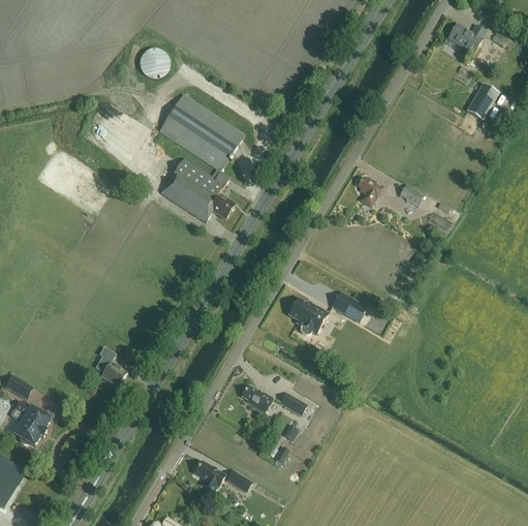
[(480,38),(485,31),(475,25),(471,33),(457,24),(448,37),(473,53),(482,39),(480,38)]
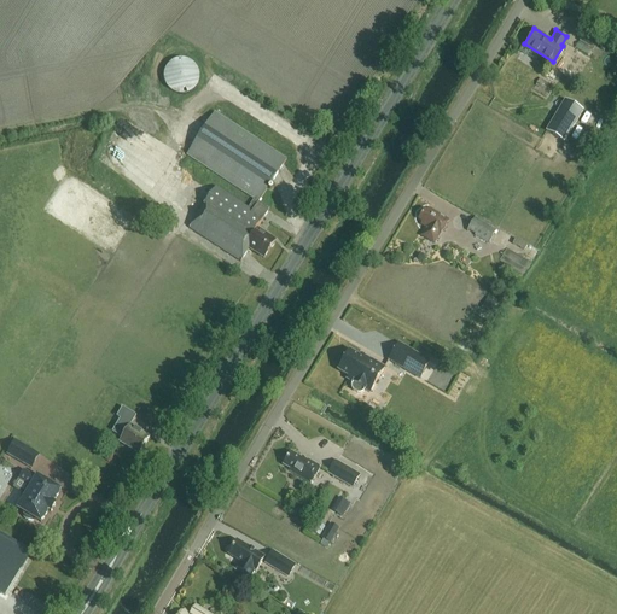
[(195,83),(197,81),(197,77),(198,75),(198,71),(197,69),(196,65),(195,63),(192,60),(190,59),(186,57),(184,57),(180,57),(176,57),(174,58),(170,59),(168,60),(166,63),(164,65),(163,69),(162,71),(162,75),(163,79),(164,81),(166,83),(168,86),(170,88),(173,91),(175,91),(179,92),(182,92),(185,91),(188,89),(191,88),(193,86),(195,83)]
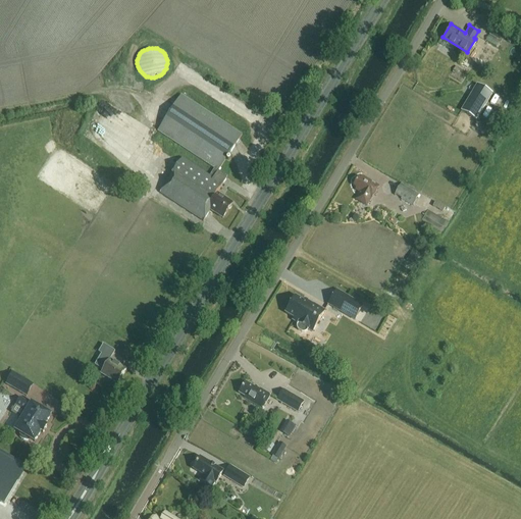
[(476,82),(460,108),(475,117),(490,91),(476,82)]
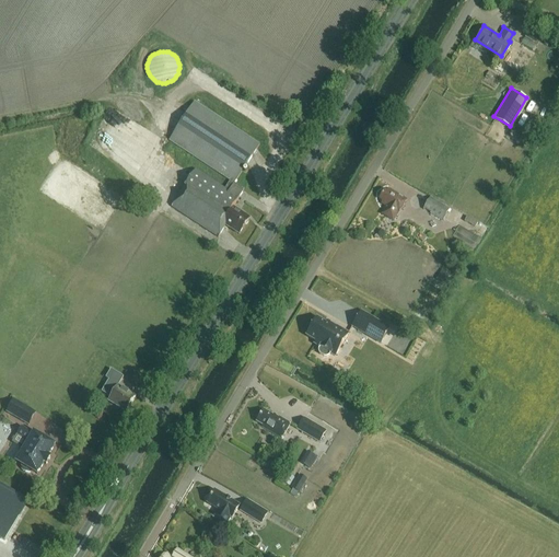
[(237,232),(247,216),(231,205),(243,187),(233,181),(258,142),(193,100),(169,137),(230,176),(224,186),(195,166),(171,205),(217,234),(224,223),(237,232)]
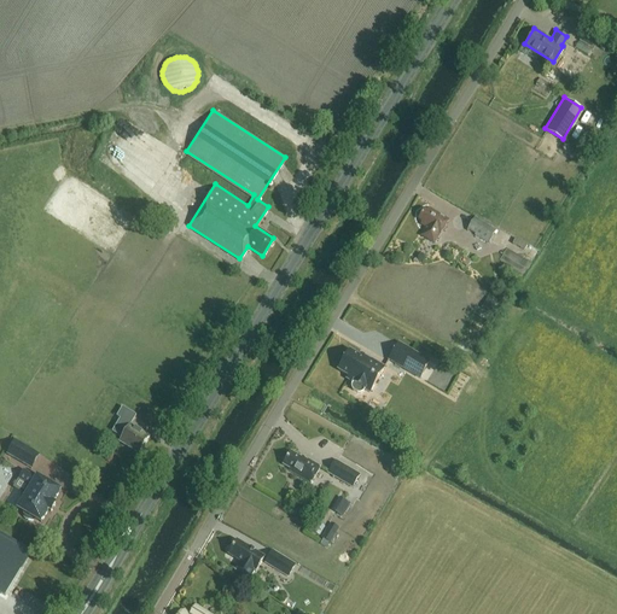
[(420,222),(424,224),(419,233),(434,241),(448,217),(429,206),(426,209),(424,206),(418,217),(421,220),(420,222)]
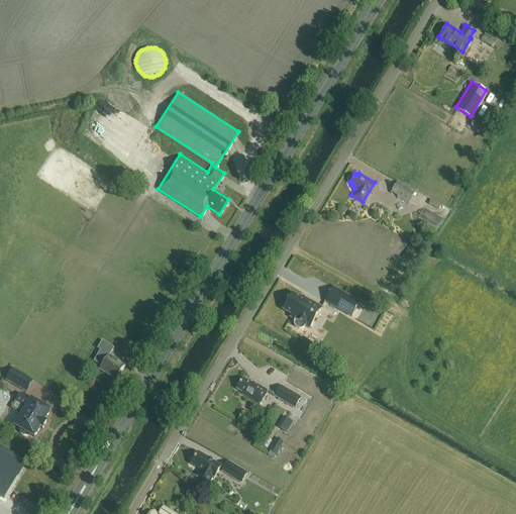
[(396,180),(390,190),(397,194),(396,195),(407,202),(414,190),(396,180)]
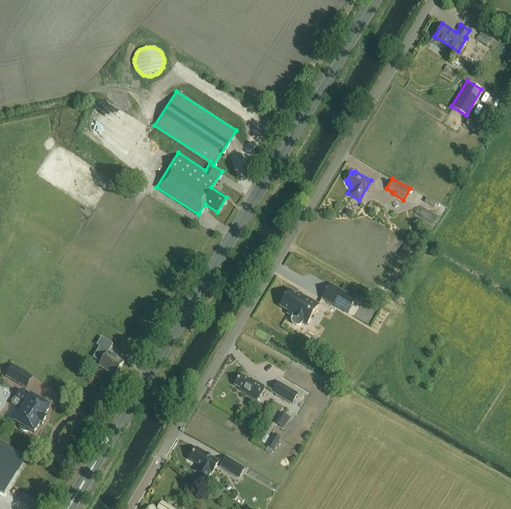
[(415,213),(434,221),(438,211),(419,203),(415,213)]
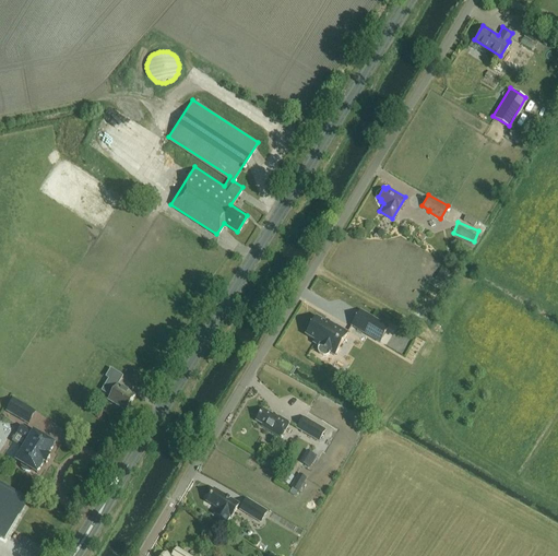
[(434,276),(443,283),(450,273),(440,267),(434,276)]
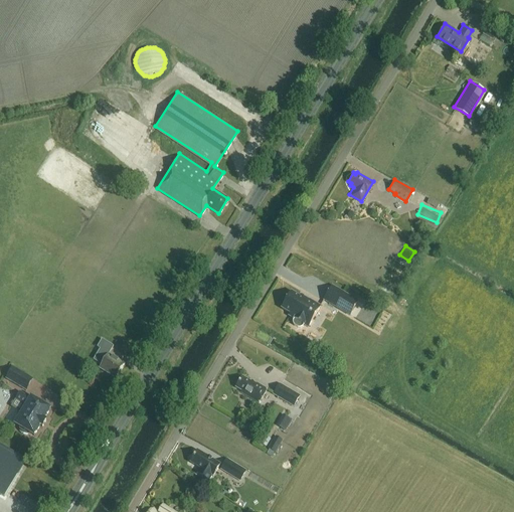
[(322,298),(348,314),(357,299),(331,283),(322,298)]
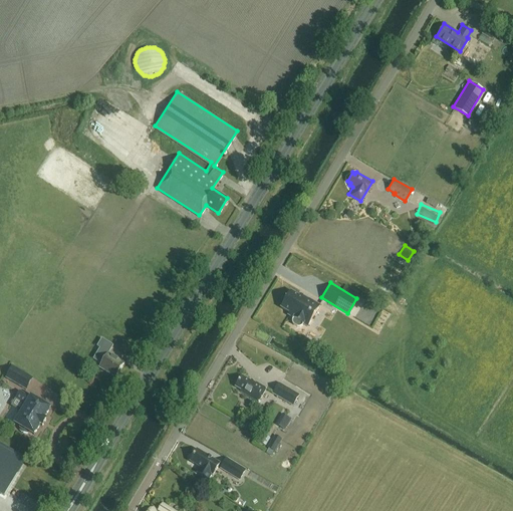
[(306,324),(319,304),(300,292),(298,295),(290,289),(280,305),(289,311),(287,313),(293,316),(291,318),(291,321),(292,323),(296,325),(299,325),(301,324),(302,322),(306,324)]
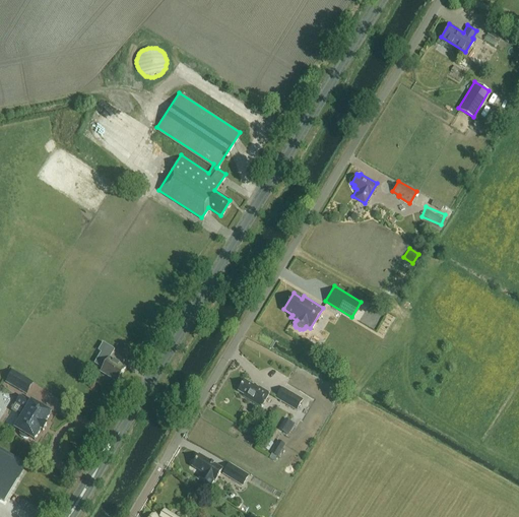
[(102,367),(100,370),(116,379),(124,366),(113,359),(114,358),(109,356),(114,347),(102,340),(96,348),(100,350),(92,362),(102,367)]
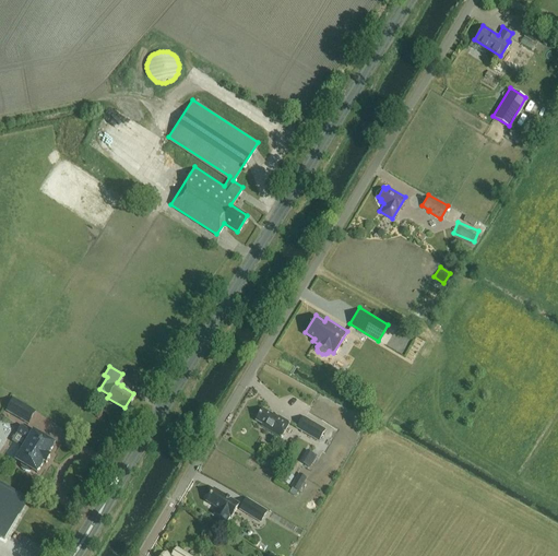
[(27,422),(35,410),(12,395),(4,409),(27,422)]
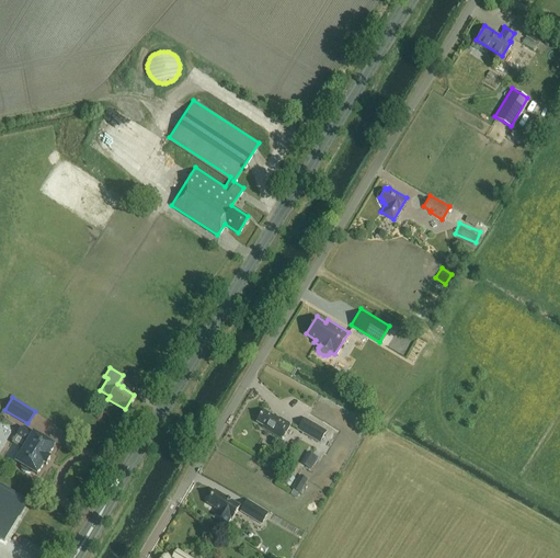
[(273,414),(263,408),(256,420),(263,424),(262,425),(281,437),(290,422),(274,412),(273,414)]
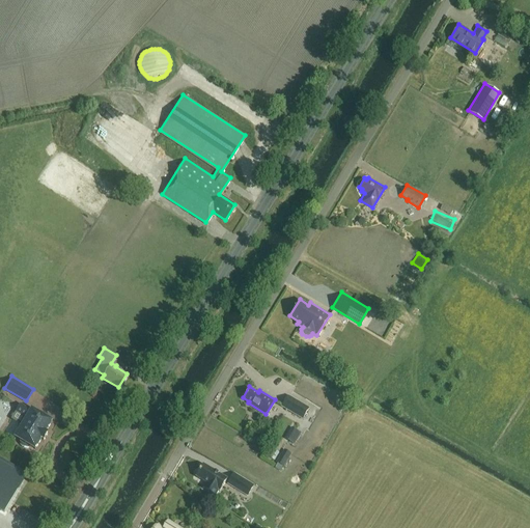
[(302,417),(308,406),(287,393),(280,405),(302,417)]
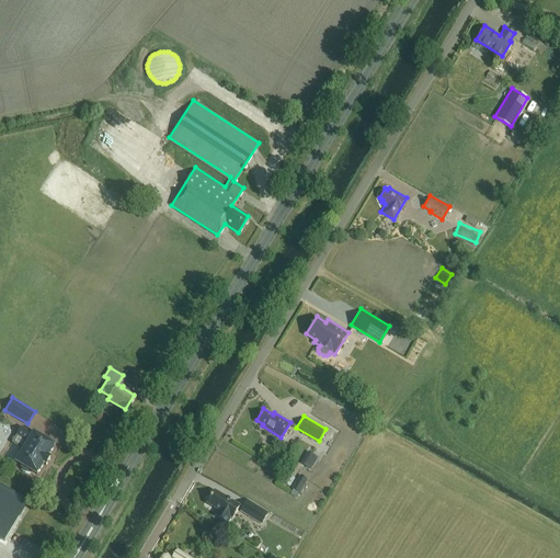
[(19,454),(14,460),(21,465),(21,466),(24,469),(29,470),(30,469),(35,473),(42,462),(44,464),(48,456),(46,455),(53,444),(32,431),(31,433),(20,426),(15,433),(26,441),(25,443),(23,441),(15,453),(19,454)]
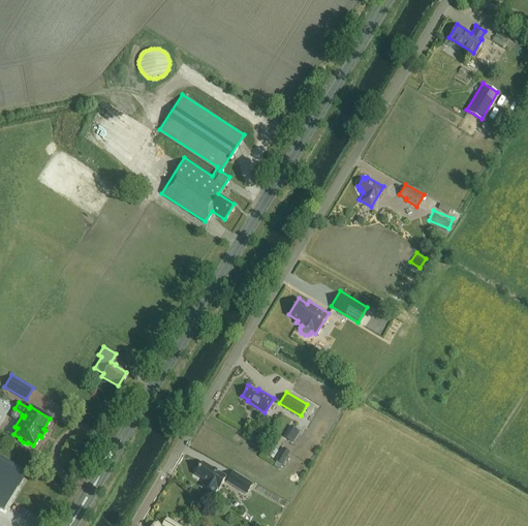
[(284,434),(293,438),(299,427),(289,423),(284,434)]
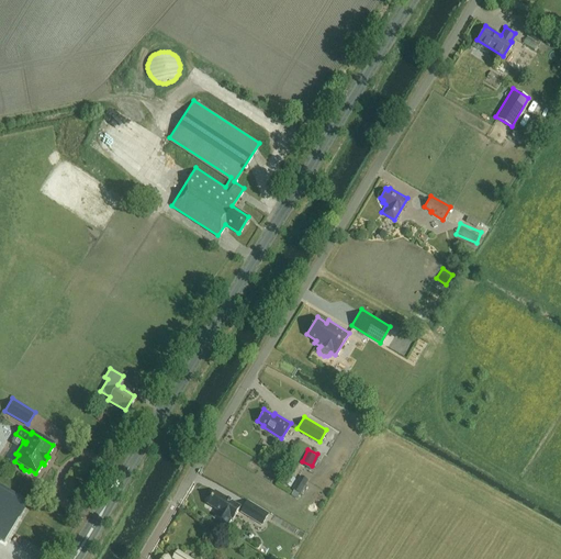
[(295,479),(291,487),(299,492),(304,483),(295,479)]
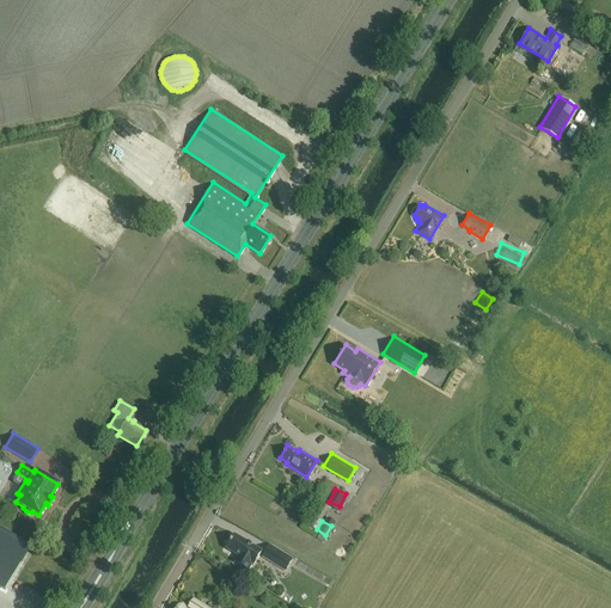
[(0,584),(4,587),(28,545),(0,529),(0,584)]
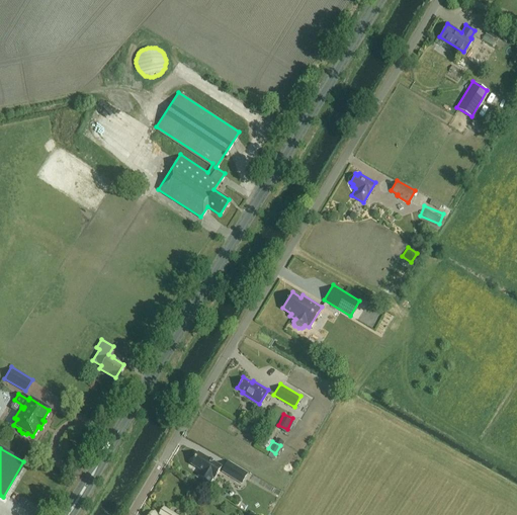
[(197,451),(190,463),(200,469),(197,475),(209,482),(212,477),(213,477),(221,466),(211,461),(212,459),(197,451)]
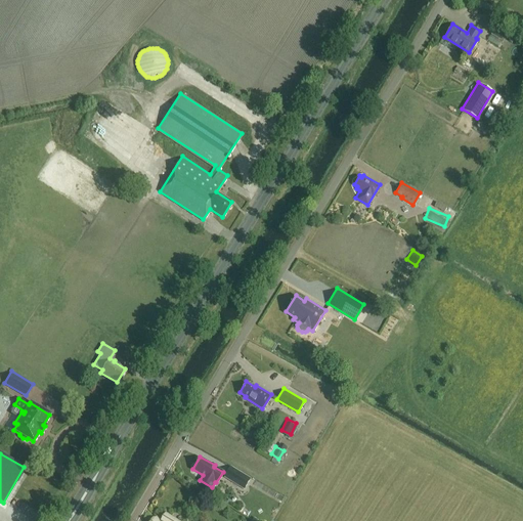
[(250,476),(230,465),(224,475),(243,487),(250,476)]
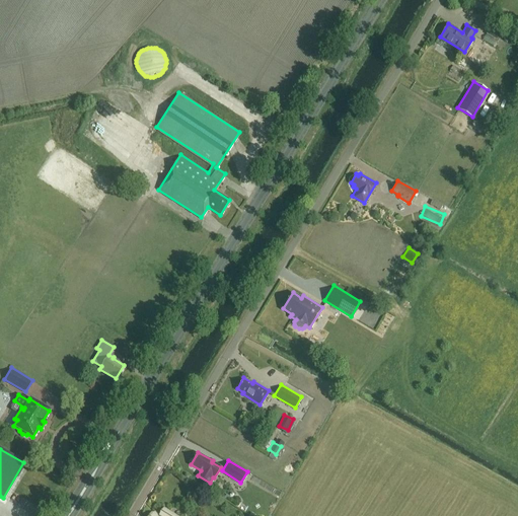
[(176,515),(163,507),(160,513),(155,510),(152,513),(151,512),(148,515),(176,515)]
